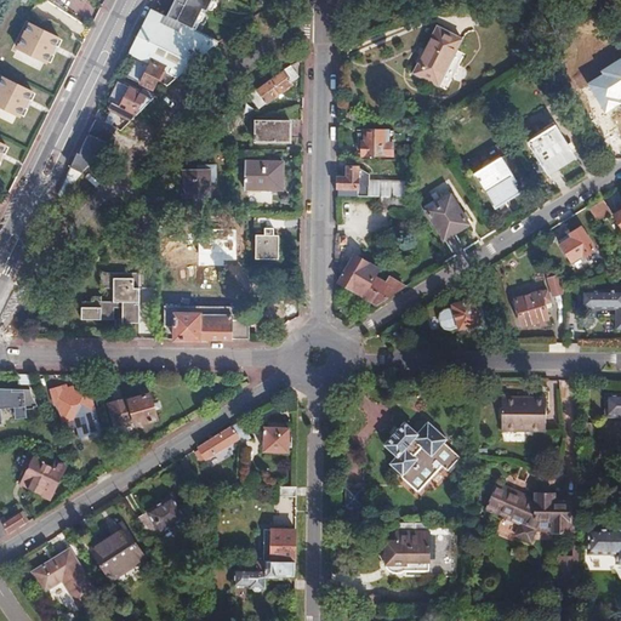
[(172,0),(165,17),(191,30),(201,10),(205,11),(210,0),(172,0)]
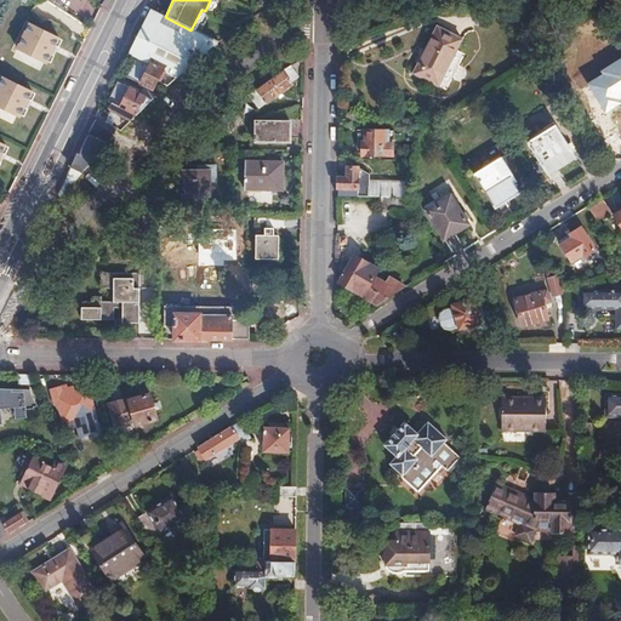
[(137,57),(163,69),(161,70),(176,78),(217,43),(194,33),(194,32),(191,30),(165,17),(151,10),(130,53),(137,57)]
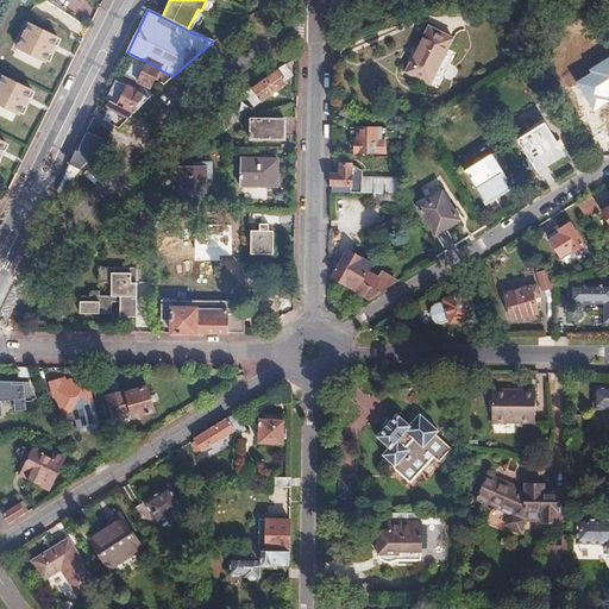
[(54,66),(69,36),(35,18),(19,48),(54,66)]
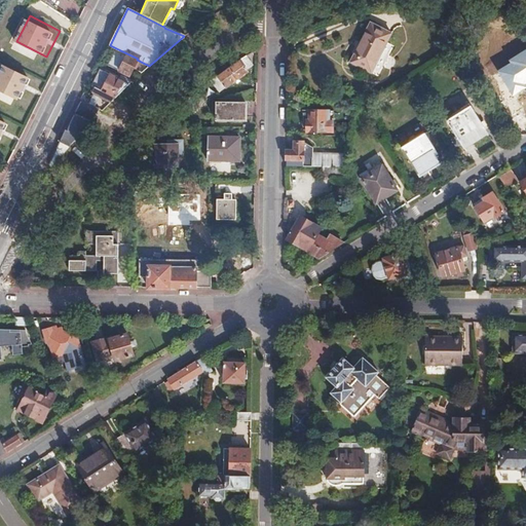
[(371,23),(350,63),(373,75),(382,57),(392,33),(371,23)]
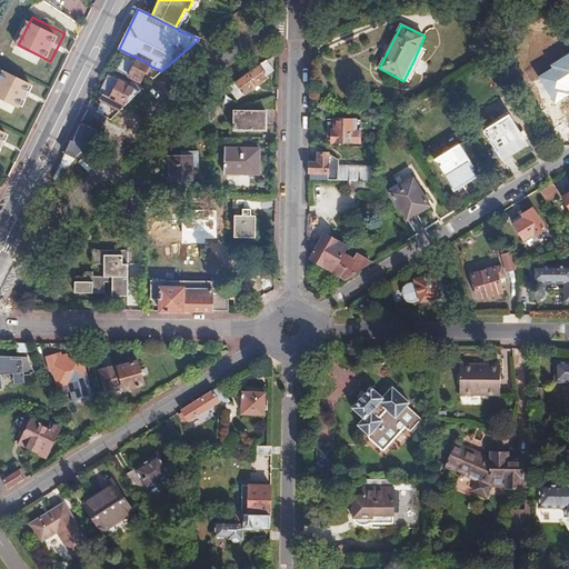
[(143,75),(151,79),(161,71),(148,65),(149,63),(126,52),(117,71),(139,82),(143,75)]
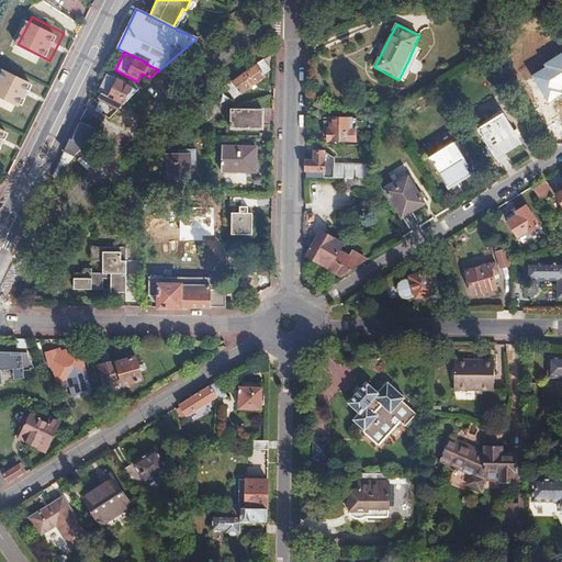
[(267,60),(265,57),(254,65),(223,87),(231,98),(237,92),(239,94),(261,78),(260,76),(268,70),(263,64),(267,60)]
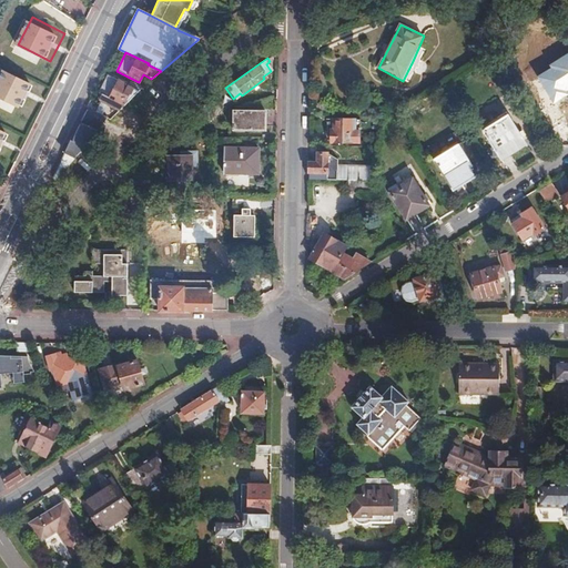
[(0,97),(23,110),(38,82),(6,66),(0,75),(0,97)]
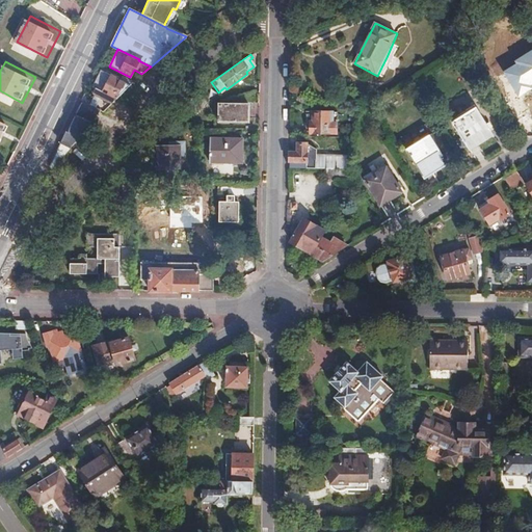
[(86,105),(98,110),(105,100),(111,102),(129,85),(100,71),(91,87),(95,88),(86,105)]
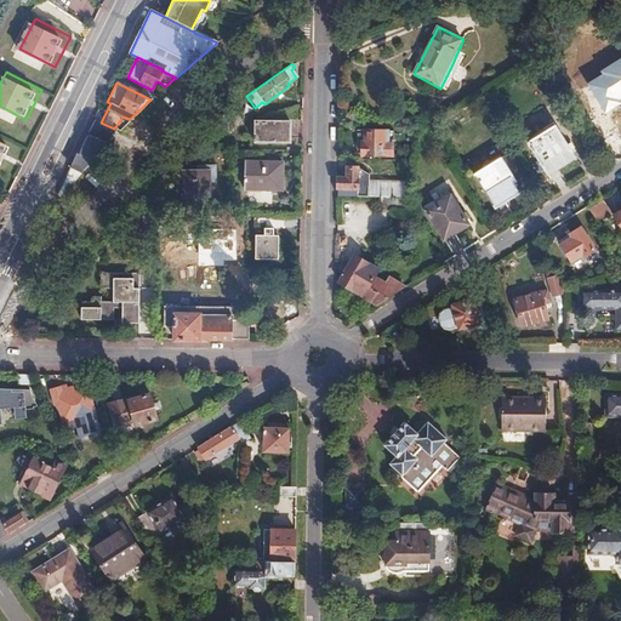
[(238,120),(229,109),(215,121),(223,132),(238,120)]
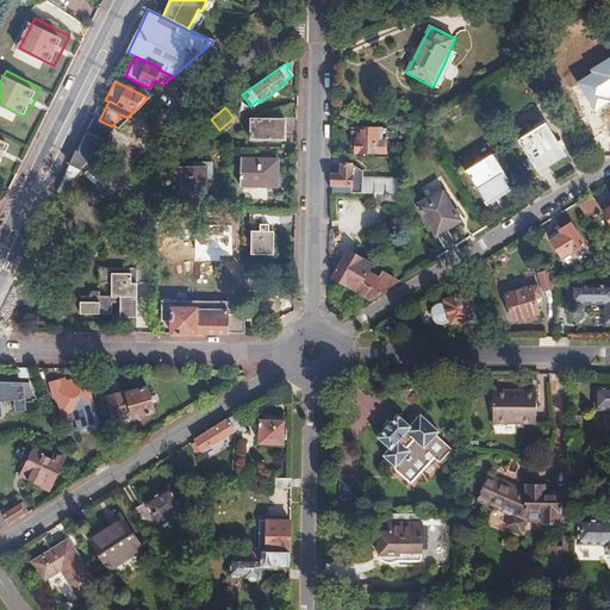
[(57,193),(61,187),(103,142),(101,141),(112,126),(99,120),(93,117),(76,150),(74,149),(54,192),(57,193)]
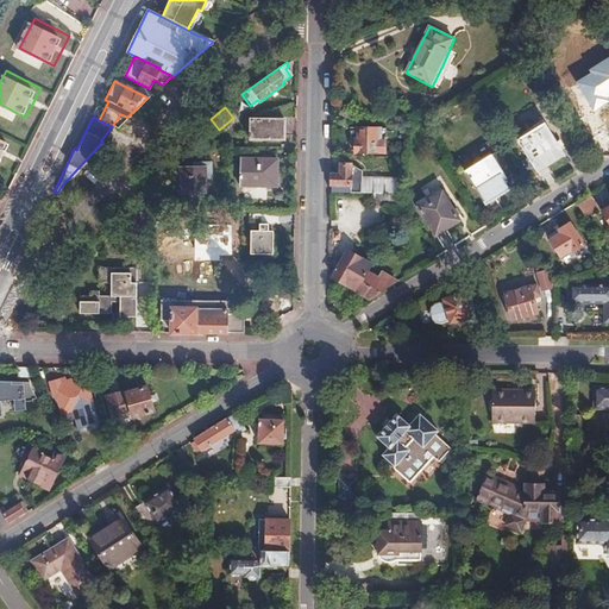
[(514,139),(533,170),(562,152),(541,119),(531,126),(532,129),(514,139)]
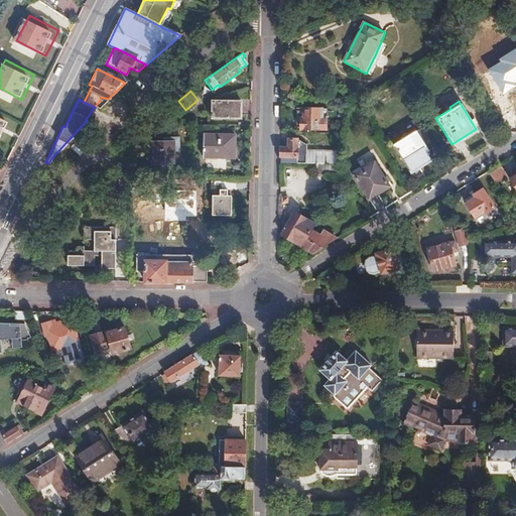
[(238,103),(210,103),(210,117),(238,117),(238,103)]
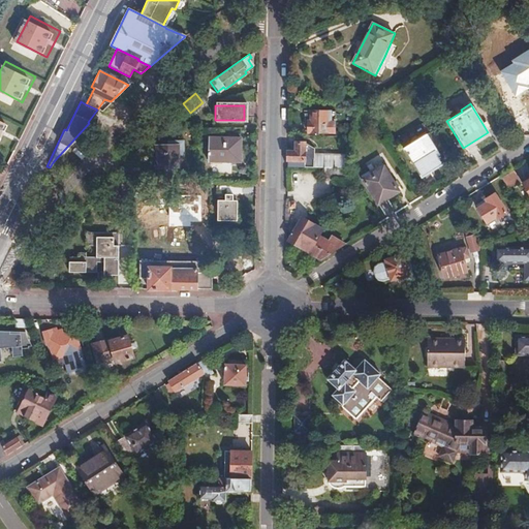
[(306,133),(317,133),(324,133),(325,112),(308,112),(308,122),(305,122),(306,133)]
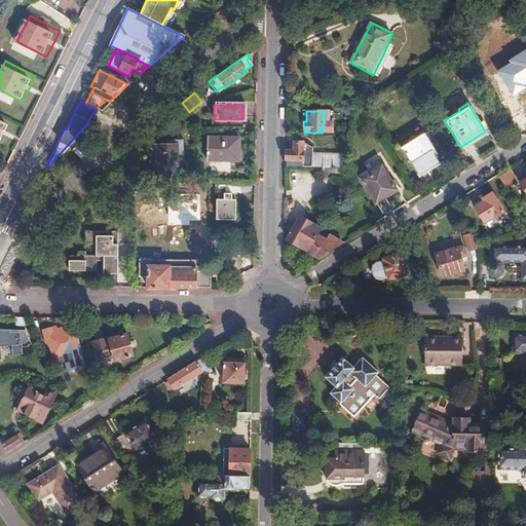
[(0,147),(13,122),(0,115),(0,147)]
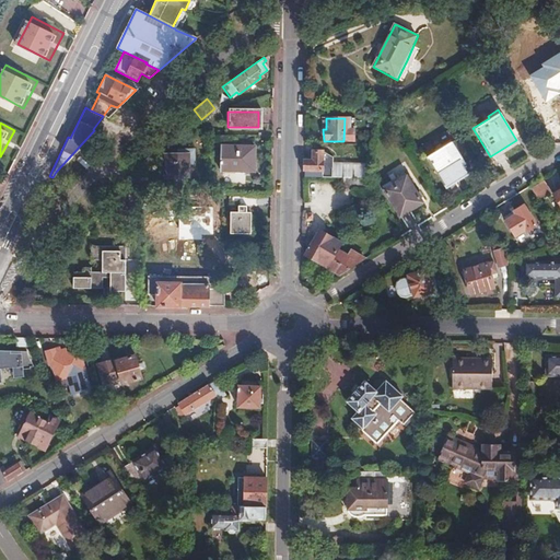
[(516,140),(490,156),(491,160),(518,143),(516,140)]
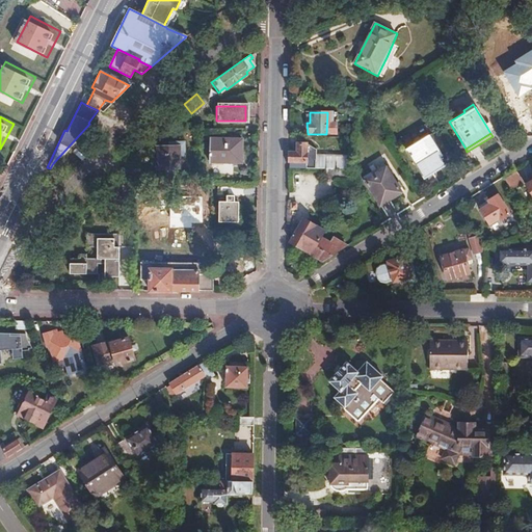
[(403,150),(419,177),(444,161),(428,135),(403,150)]
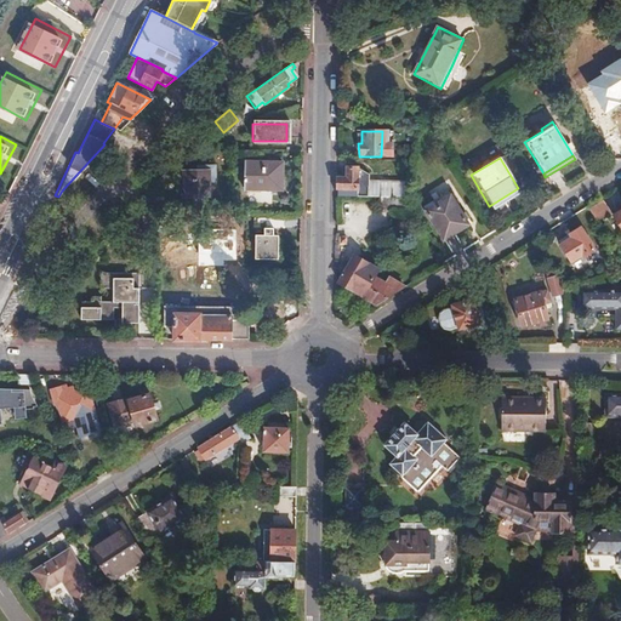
[(279,189),(280,161),(243,161),(241,188),(279,189)]
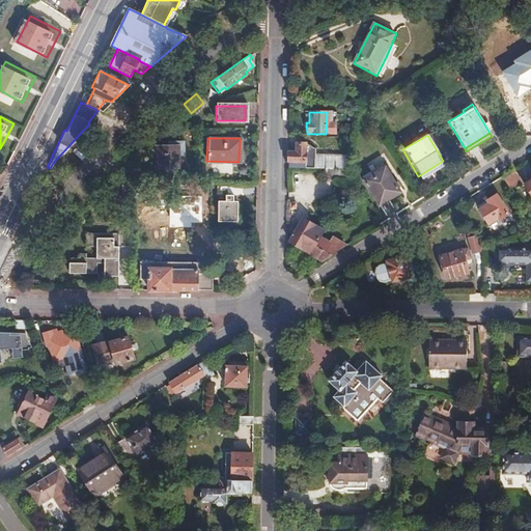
[(168,142),(168,146),(178,146),(177,157),(184,157),(184,142),(168,142)]
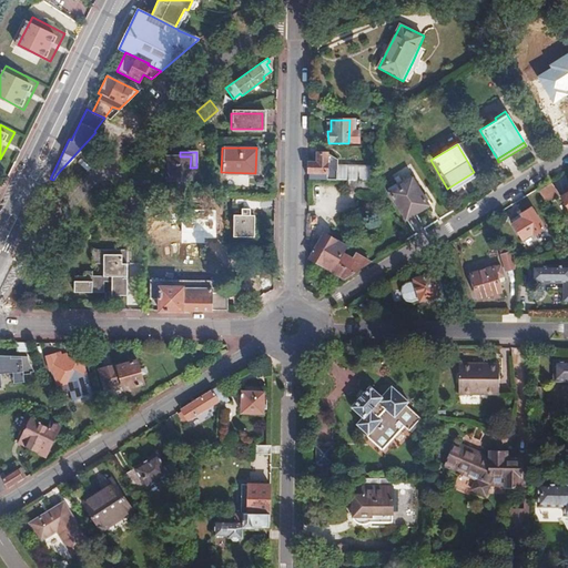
[(306,180),(322,180),(325,174),(325,160),(328,160),(328,156),(325,155),(325,153),(315,153),(315,162),(307,162),(306,180)]
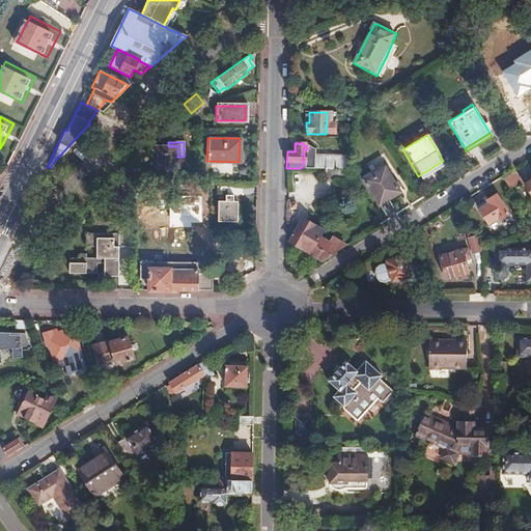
[(178,146),(168,146),(158,146),(158,168),(163,168),(172,168),(177,168),(177,157),(178,146)]
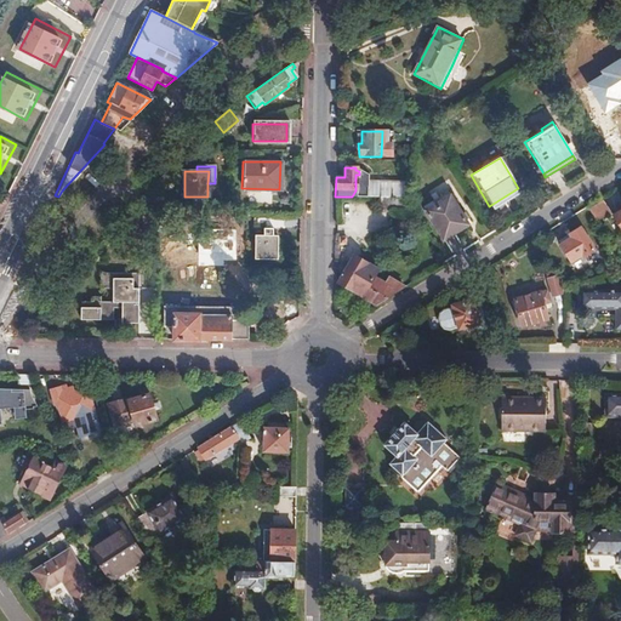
[(365,199),(375,198),(402,199),(403,183),(365,183),(365,199)]
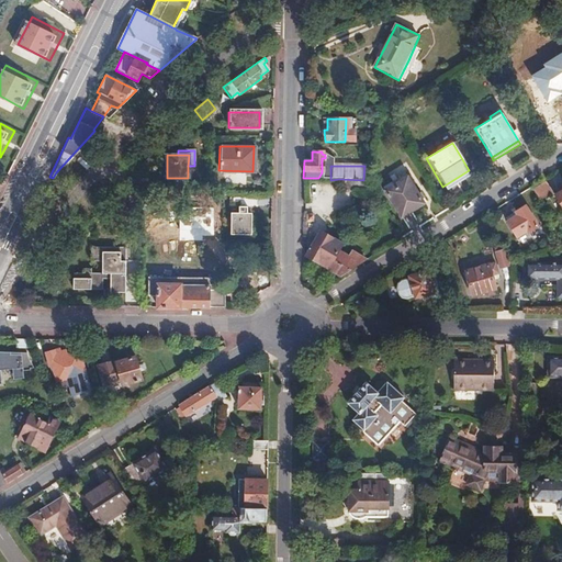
[(469,170),(442,187),(445,190),(471,173),(469,170)]
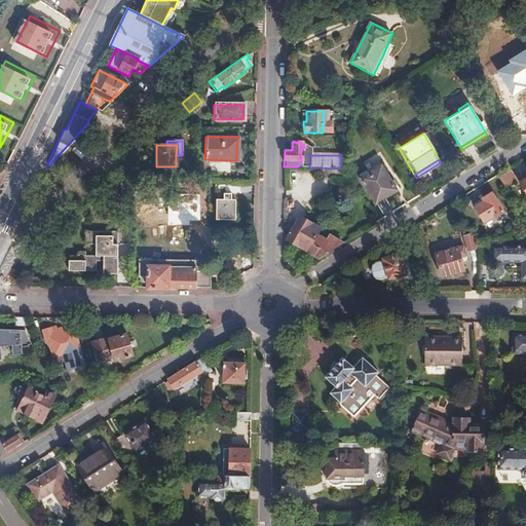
[(370,171),(357,179),(372,204),(395,191),(378,163),(369,168),(370,171)]
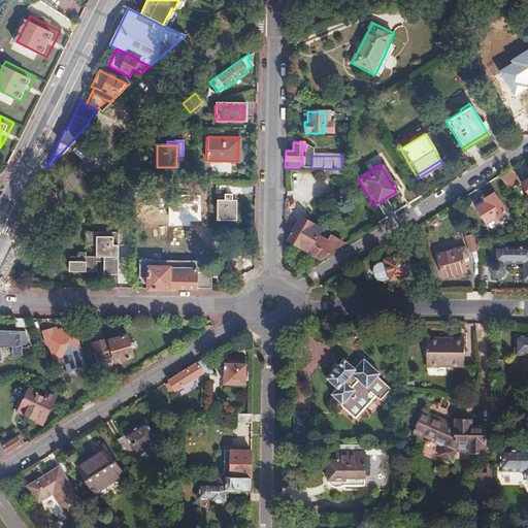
[(341,169),(319,168),(319,183),(351,183),(341,169)]
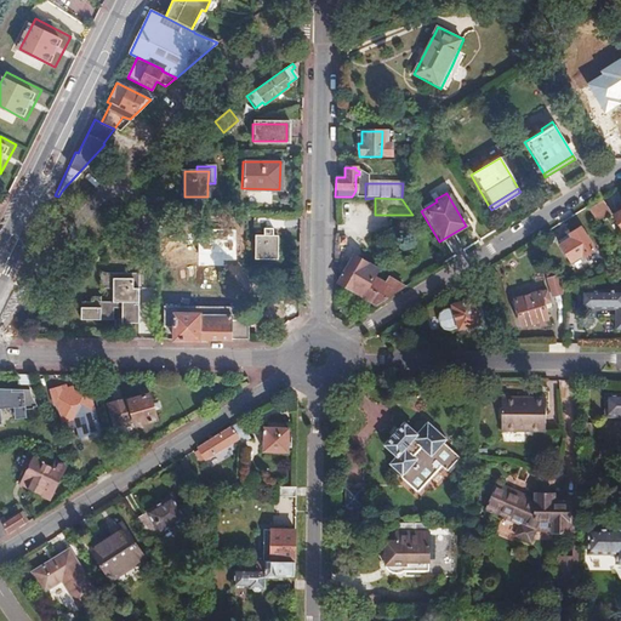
[(620,198),(610,205),(611,209),(620,201),(620,198)]
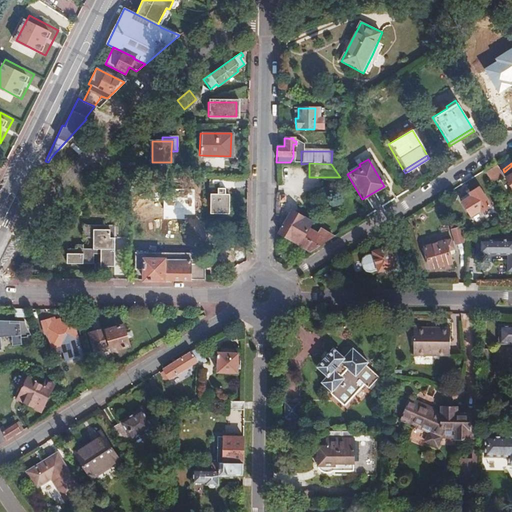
[(484,171),(488,178),(498,172),(494,165),(484,171)]
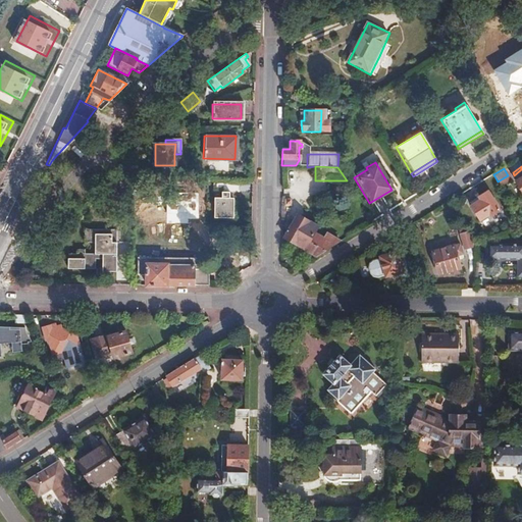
[(240,199),(251,198),(251,186),(240,186),(240,199)]
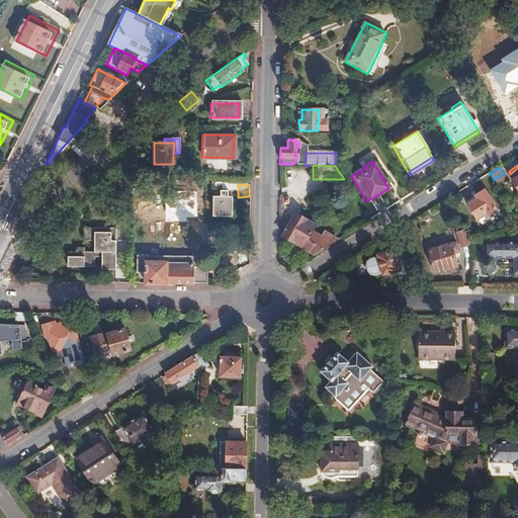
[(475,195),(464,202),(473,218),(484,210),(485,212),(494,207),(483,188),(473,194),(475,195)]
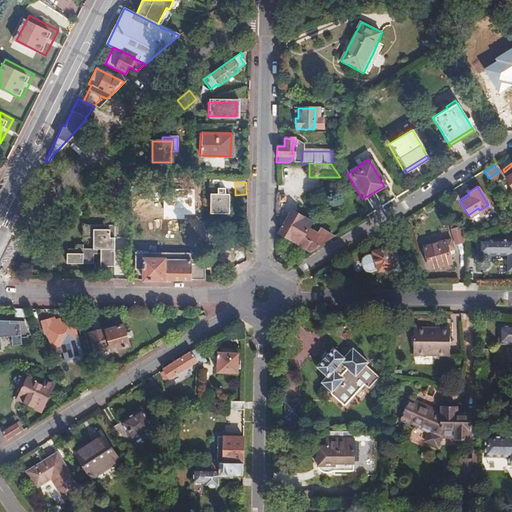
[(457,198),(459,200),(469,193),(468,192),(457,198)]
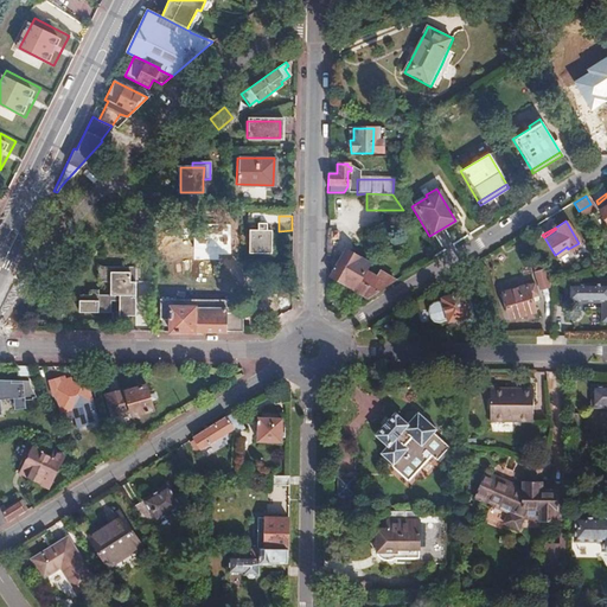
[(270,230),(248,231),(248,255),(270,255),(270,230)]
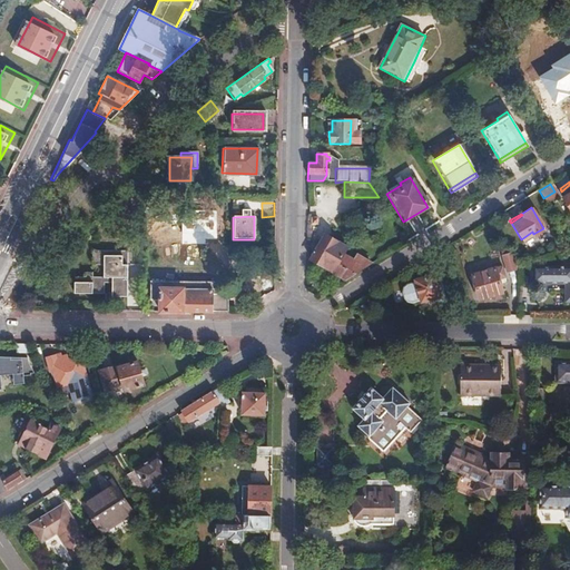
[(321,237),(314,249),(320,253),(326,241),(321,237)]
